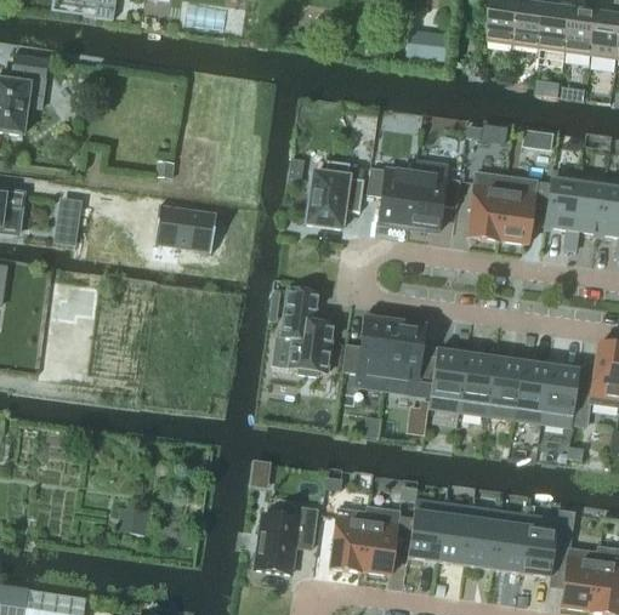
[(89,0),(97,1),(95,16),(114,18),(117,0),(89,0)]
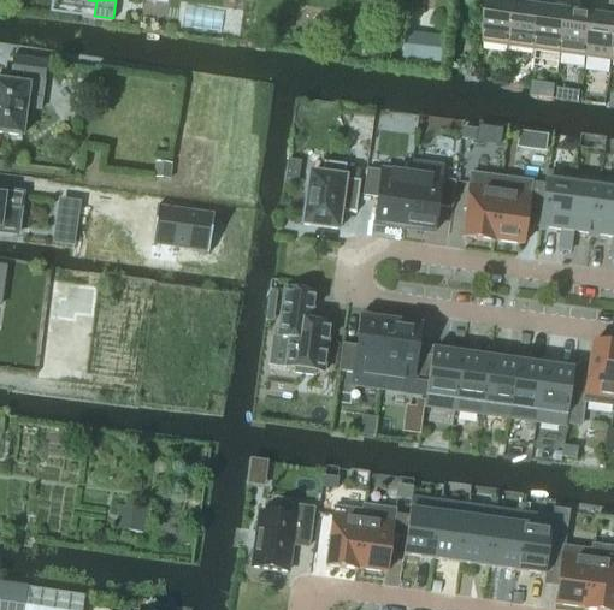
[(486,40),(513,43),(519,0),(493,0),(486,40)]
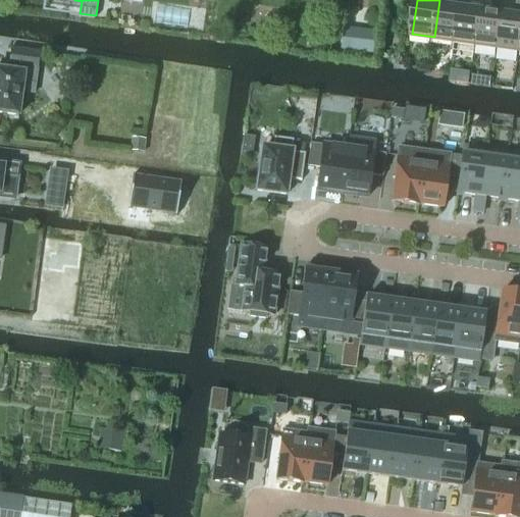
[(439,0),(434,37),(457,40),(462,3),(452,2),(452,0),(439,0)]
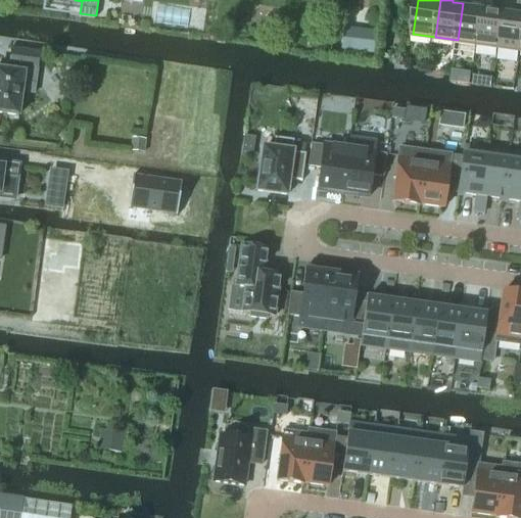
[(484,6),(479,43),(502,46),(506,9),(496,8),(498,5),(494,3),(494,0),(485,0),(485,1),(484,6)]
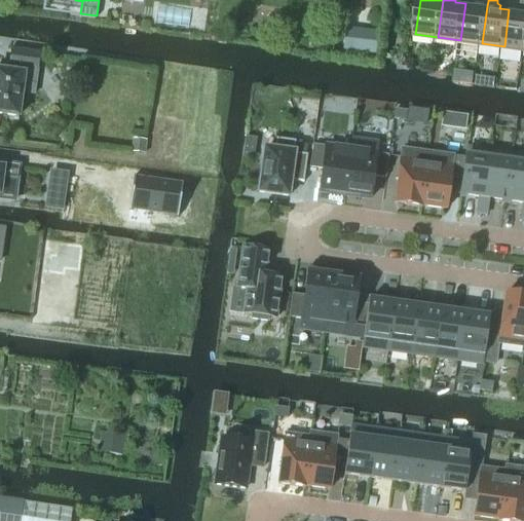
[(465,3),(460,40),(482,43),(487,6),(465,3)]
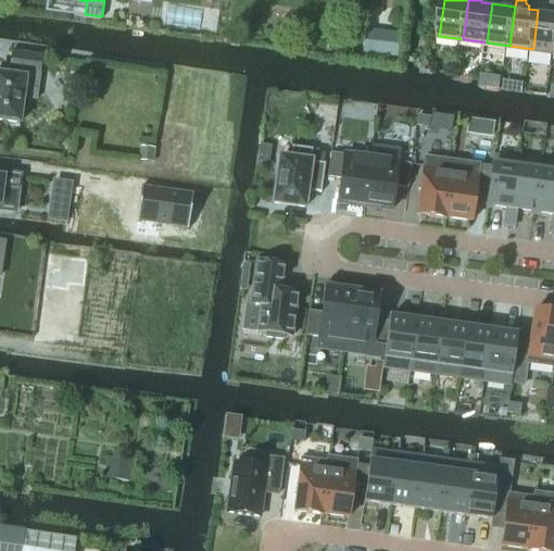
[(553,12),(538,10),(533,49),(553,51),(553,12)]
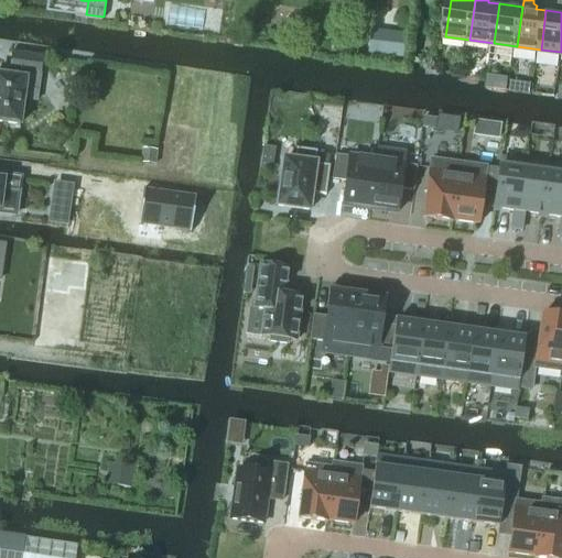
[(11,66),(14,66),(13,74),(0,72),(0,119),(21,122),(25,85),(40,87),(44,53),(13,50),(11,66)]
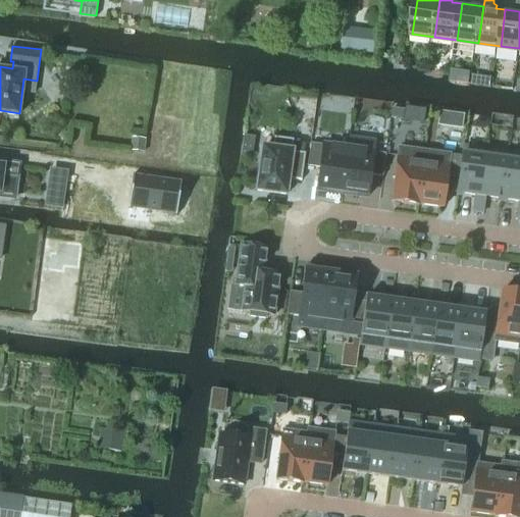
[(406,107),(394,105),(393,114),(405,116),(406,107)]
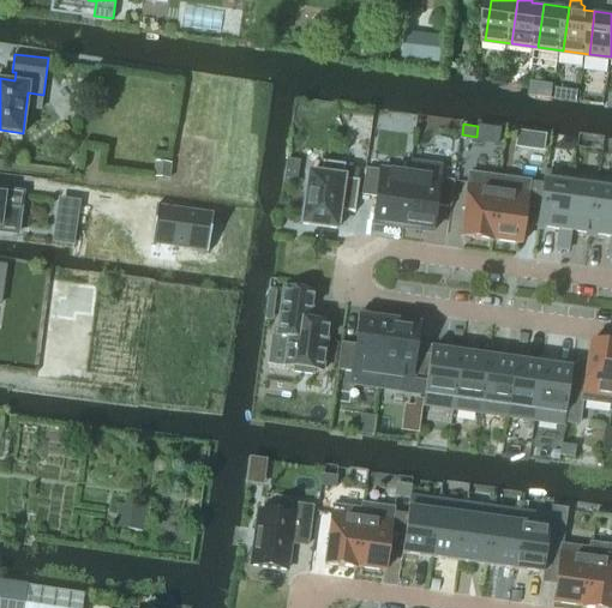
[(547,131),(538,130),(535,146),(545,149),(547,131)]
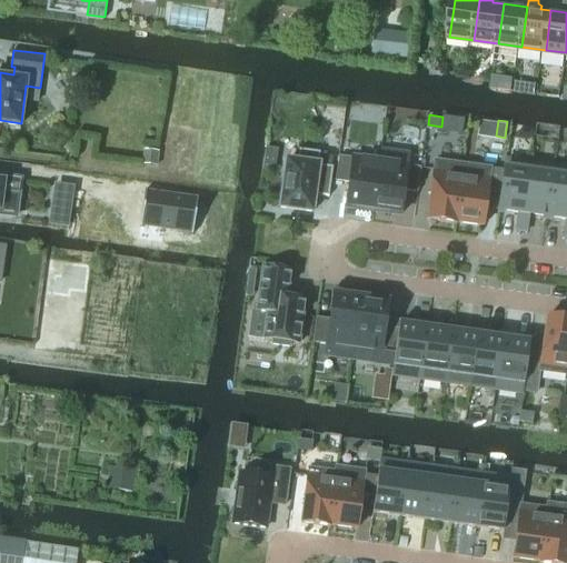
[(145,146),(143,159),(158,161),(159,148),(145,146)]
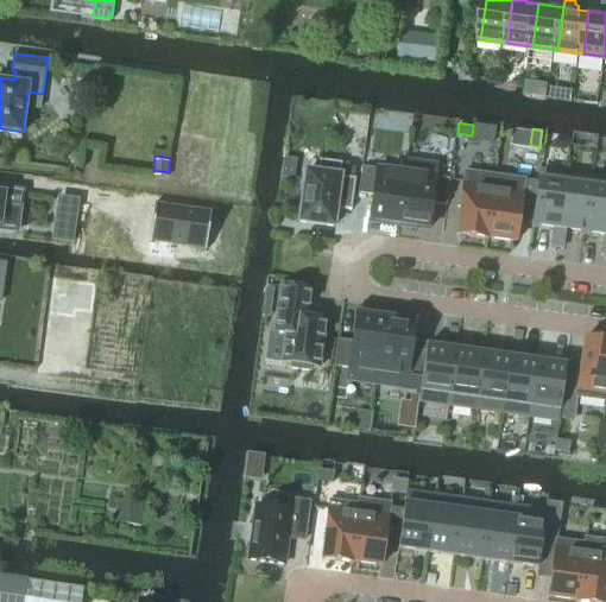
[(320,170),(308,168),(301,217),(334,222),(336,204),(353,207),(357,175),(341,172),(343,159),(321,156),(320,170)]
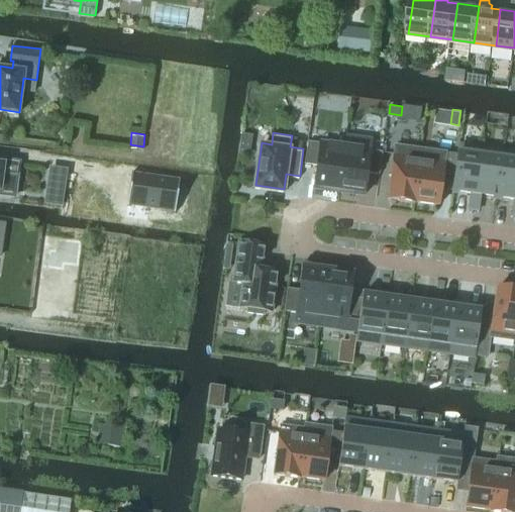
[(345,143),(309,138),(306,162),(318,163),(315,185),(340,189),(347,134),(346,134),(345,143)]
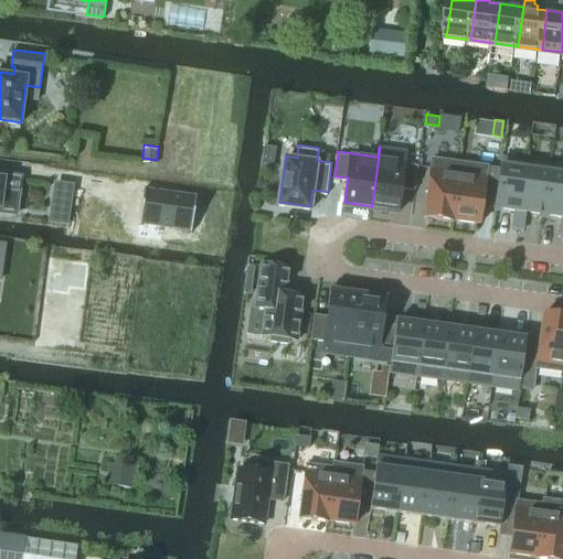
[(407,150),(380,147),(372,206),(400,210),(403,185),(416,187),(420,163),(406,161),(407,150)]
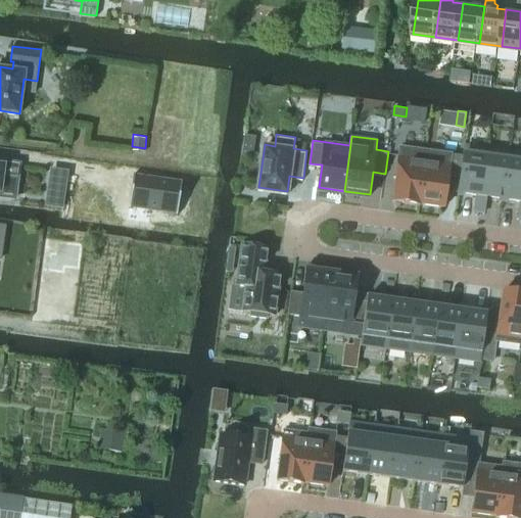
[(427,148),(401,144),(393,199),(419,202),(427,148)]
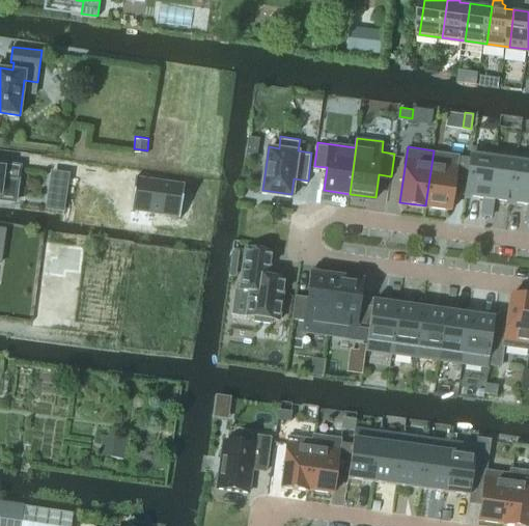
[(473,146),(467,193),(484,195),(490,196),(497,150),(473,146)]
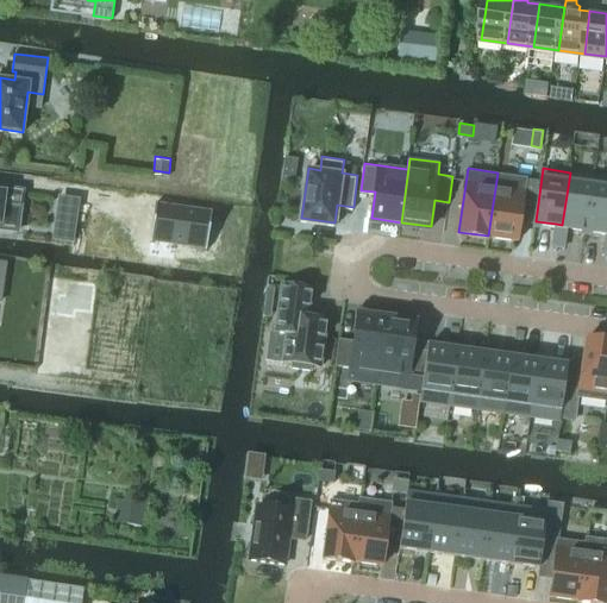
[(527,176),(498,173),(488,236),(489,236),(489,234),(518,238),(527,176)]
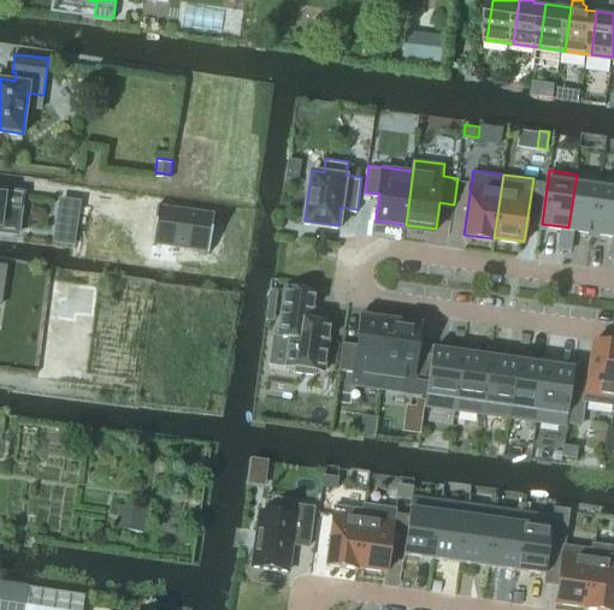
[(602,177),(577,175),(568,227),(594,231),(602,177)]
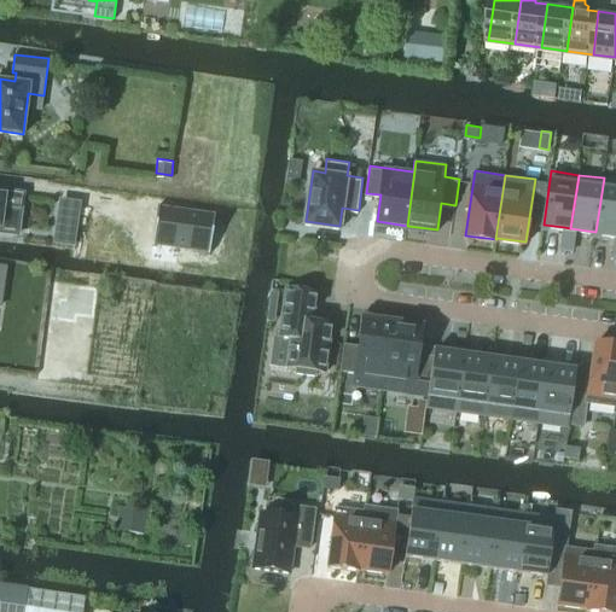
[(615,180),(604,178),(596,232),(615,234),(615,180)]
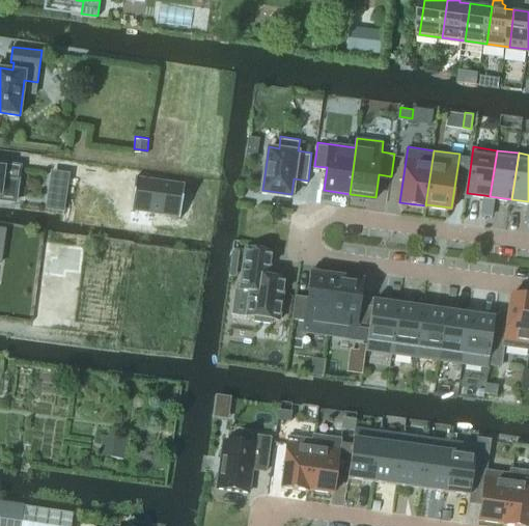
[(0,191),(1,192),(3,175),(19,178),(21,164),(0,161),(0,191)]
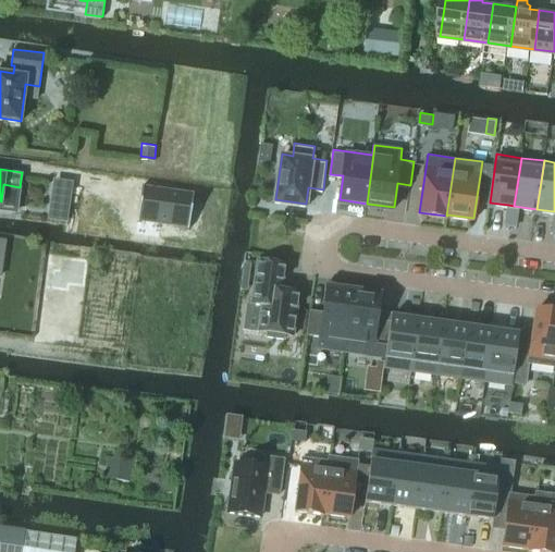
[(144,183),(138,219),(139,220),(139,218),(188,224),(188,227),(189,227),(195,189),(194,189),(193,192),(145,185),(145,183),(144,183)]
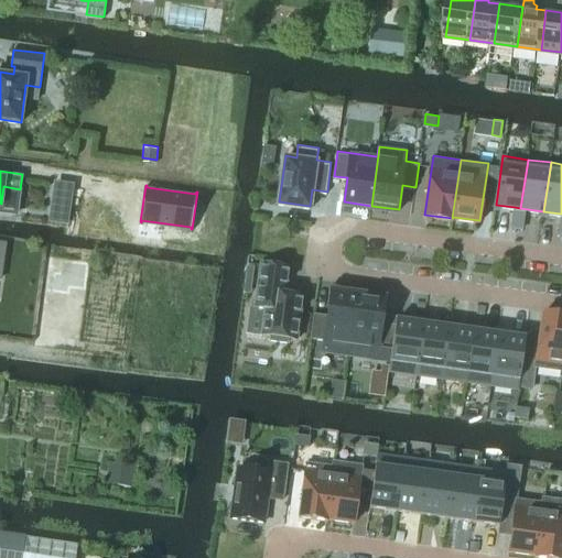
[(53,203),(51,218),(67,220),(69,205),(68,205),(53,203)]
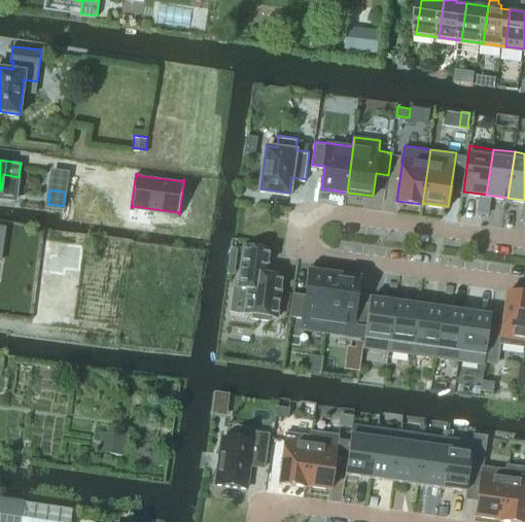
[(486,195),(481,194),(480,202),(490,203),(491,196),(486,195)]
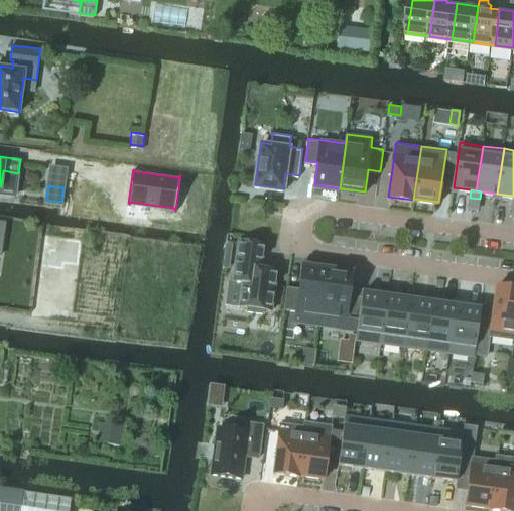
[(470,198),(469,205),(479,207),(480,199),(470,198)]
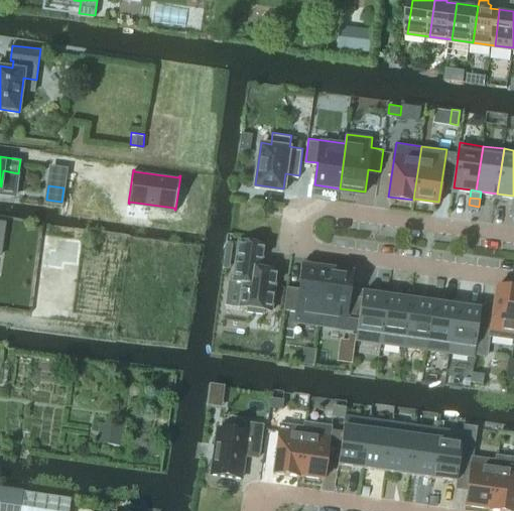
[(265,242),(240,239),(234,278),(244,280),(241,303),(249,305),(248,309),(264,311),(264,307),(272,308),(278,268),(262,266),(265,242)]
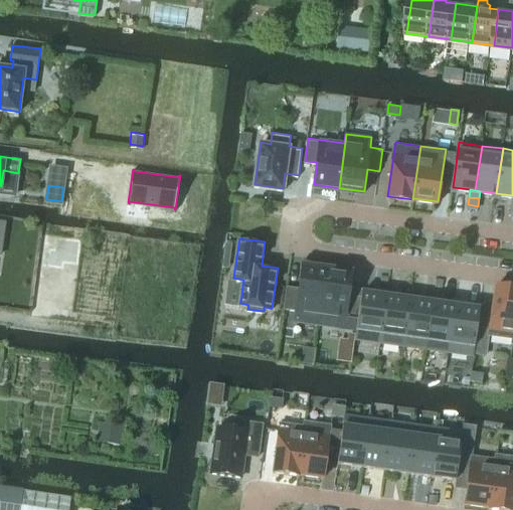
[(328,268),(303,264),(300,286),(288,285),(284,307),(296,309),(295,318),(320,322),(328,268)]
